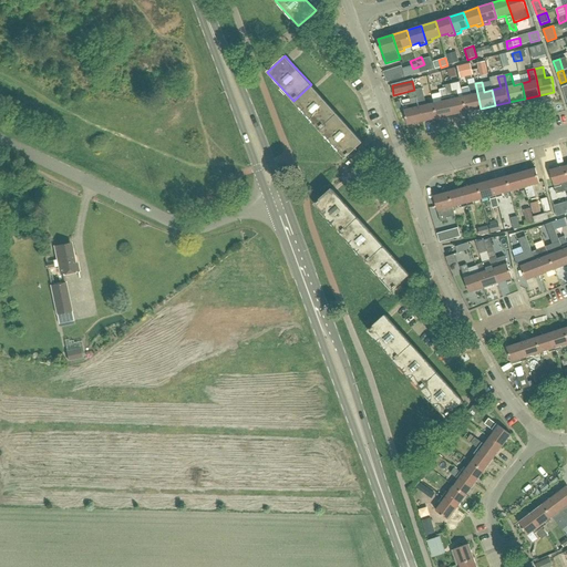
[(471,94),(463,96),(466,112),(481,109),(475,83),(468,85),(471,94)]
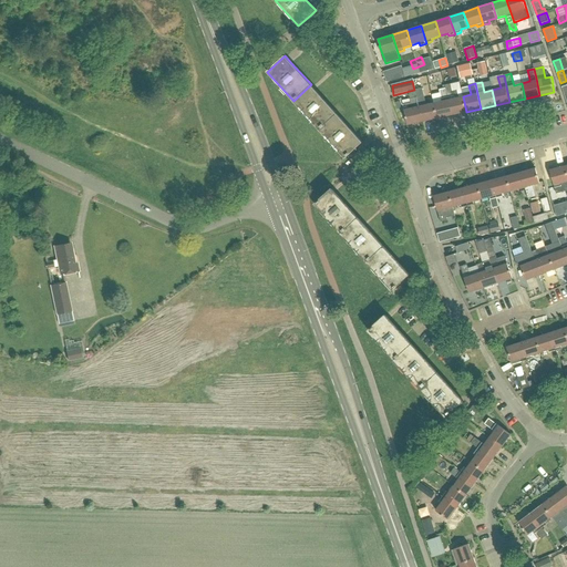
[(319,130),(337,113),(316,90),(312,86),(311,84),(294,101),(319,130)]
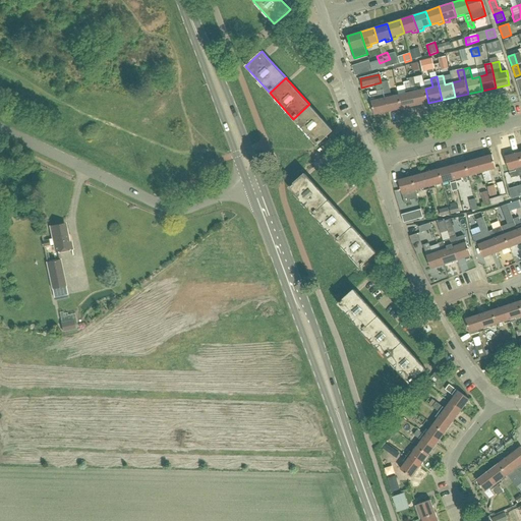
[(409,80),(411,89),(414,106),(428,103),(425,89),(421,90),(420,82),(416,83),(414,77),(409,78),(409,80)]
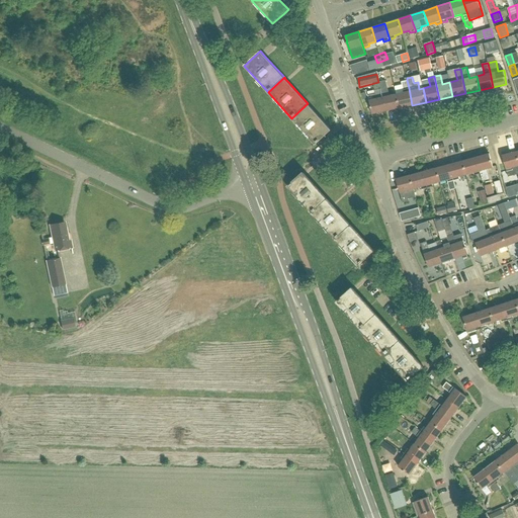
[(381,89),(380,89),(385,111),(399,108),(396,94),(390,95),(385,80),(379,82),(381,89)]
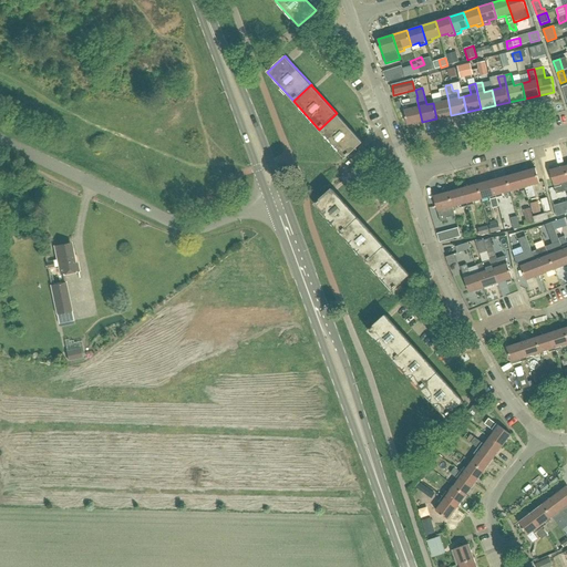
[(442,101),(433,103),(436,119),(451,115),(447,96),(445,88),(440,90),(441,99),(442,101)]
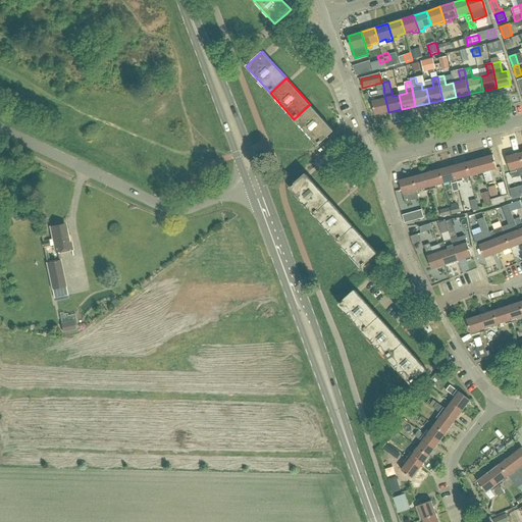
[(375,115),(388,112),(383,90),(378,91),(378,95),(371,96),(373,107),(373,108),(375,115)]
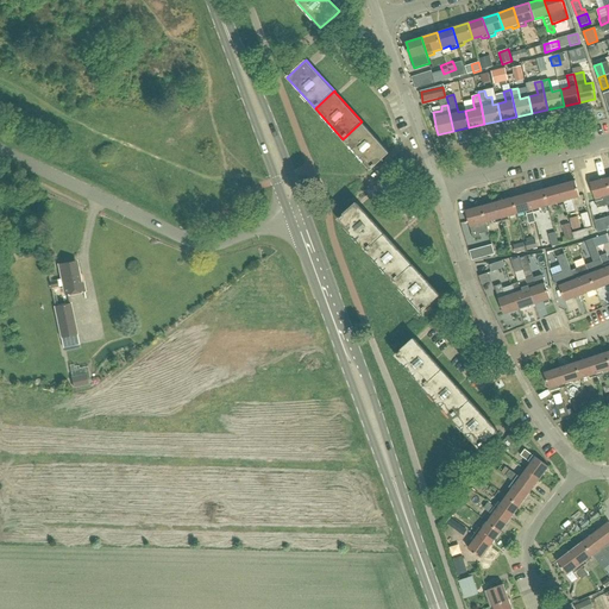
[(362,121),(343,139),(370,170),(384,157),(389,152),(362,121)]
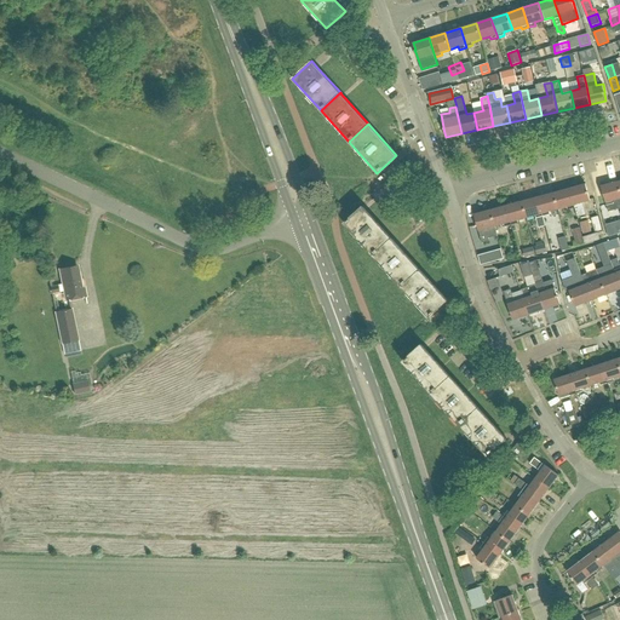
[(608,212),(619,208),(619,190),(618,182),(601,185),(608,212)]
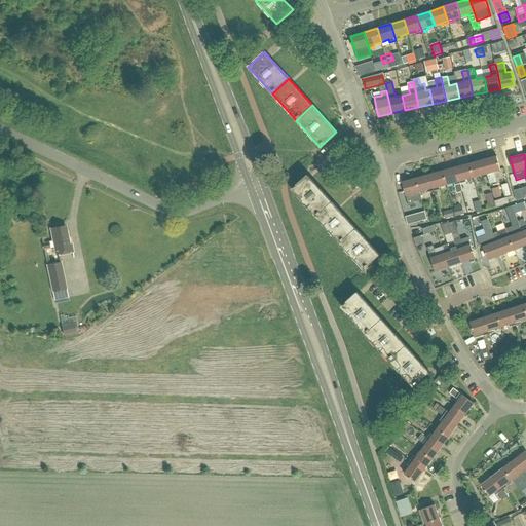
[(498,162),(496,156),(483,159),(487,176),(490,185),(497,182),(494,172),(500,170),(499,163),(498,162)]
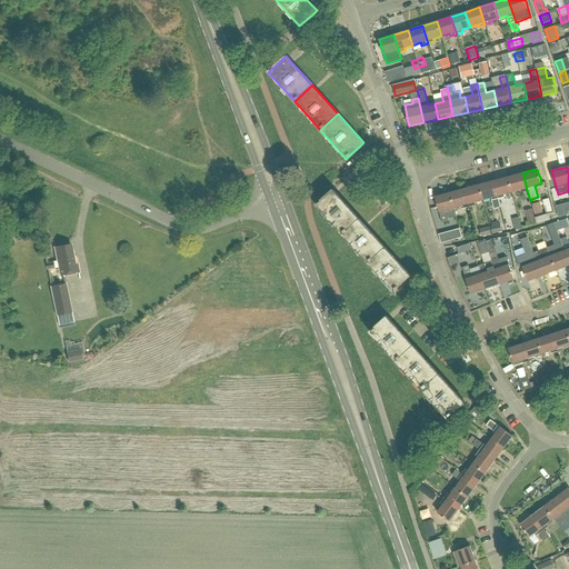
[(508,177),(512,191),(520,189),(521,192),(527,190),(522,172),(508,177)]
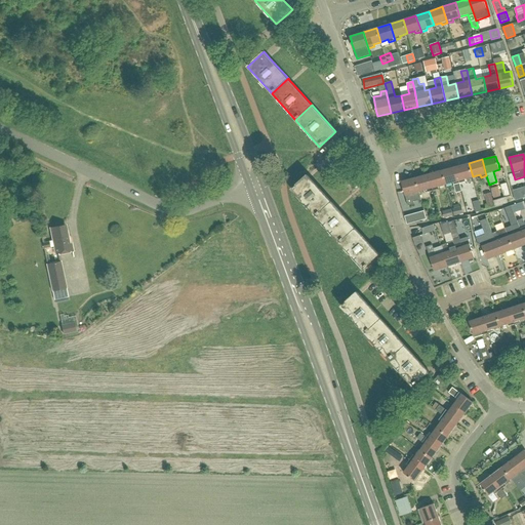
[(466,178),(473,176),(469,163),(455,166),(459,183),(466,182),(466,178)]
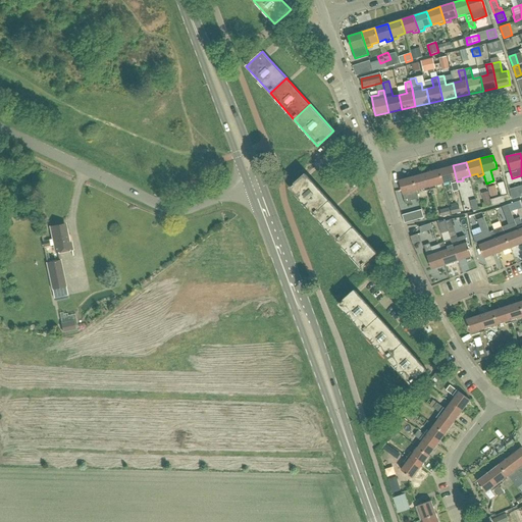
[(459,190),(457,181),(453,165),(439,169),(444,184),(451,181),(451,184),(453,192),(459,190)]
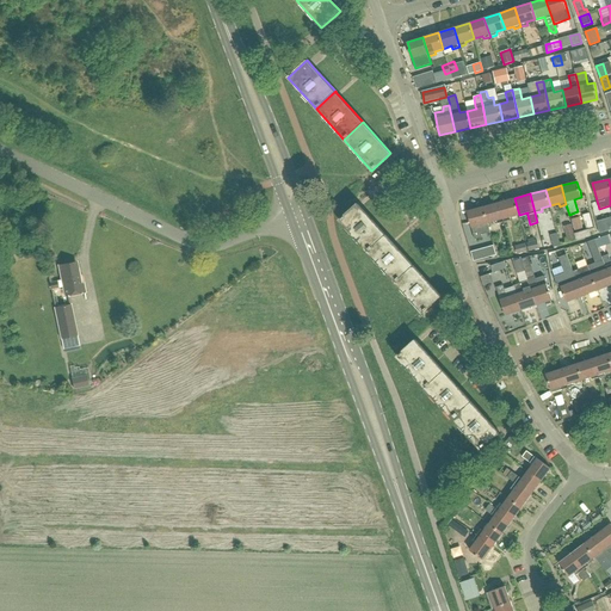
[(510,216),(519,215),(514,198),(499,202),(504,222),(511,220),(510,216)]
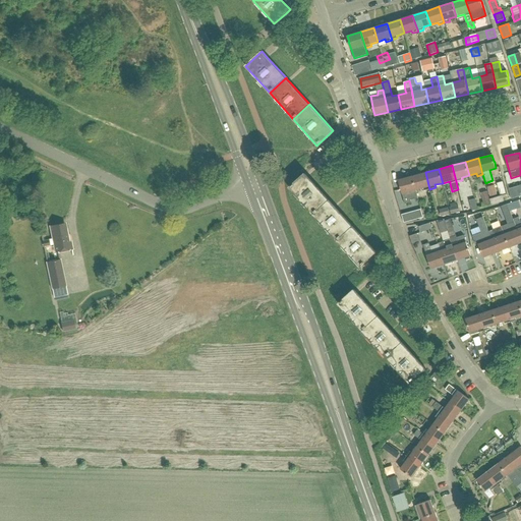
[(423,190),(429,189),(425,172),(412,176),(416,190),(423,188),(423,190)]
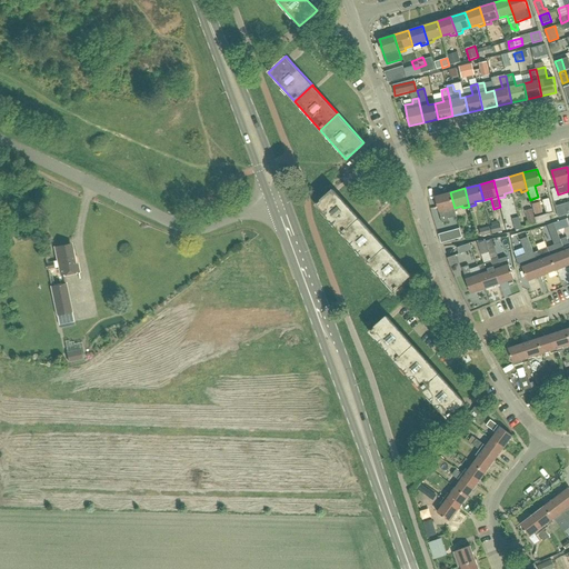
[(341,233),(359,218),(332,189),(315,205),(341,233)]
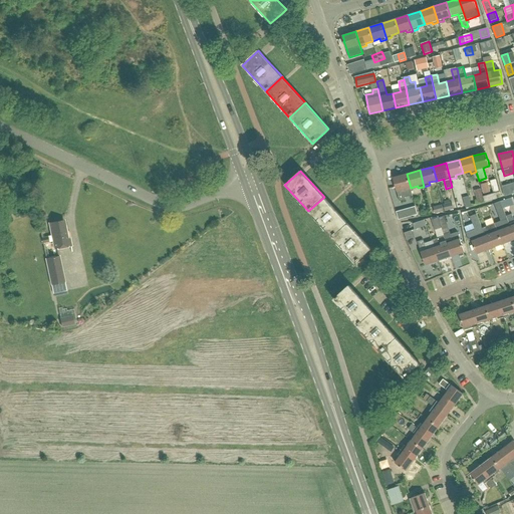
[(403,190),(411,188),(407,174),(393,178),(398,194),(400,202),(406,200),(404,192),(403,190)]
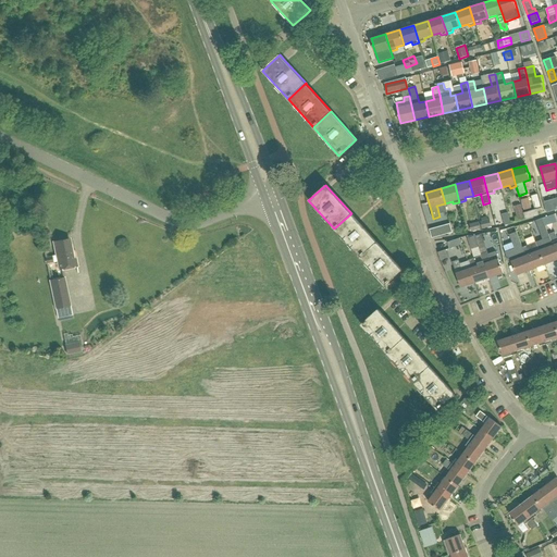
[(518,200),(510,202),(514,217),(522,215),(518,200)]
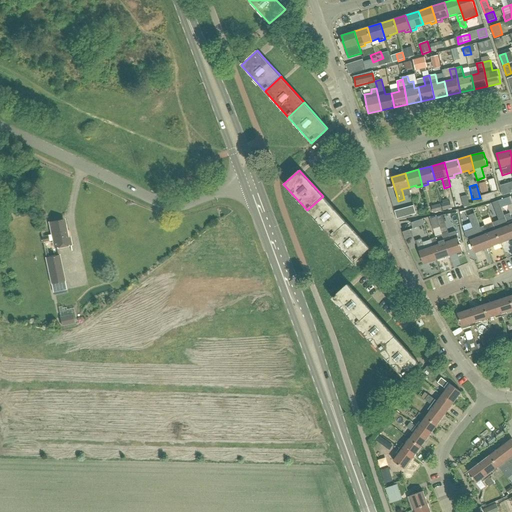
[(483,201),(495,198),(493,192),(481,196),(483,201)]
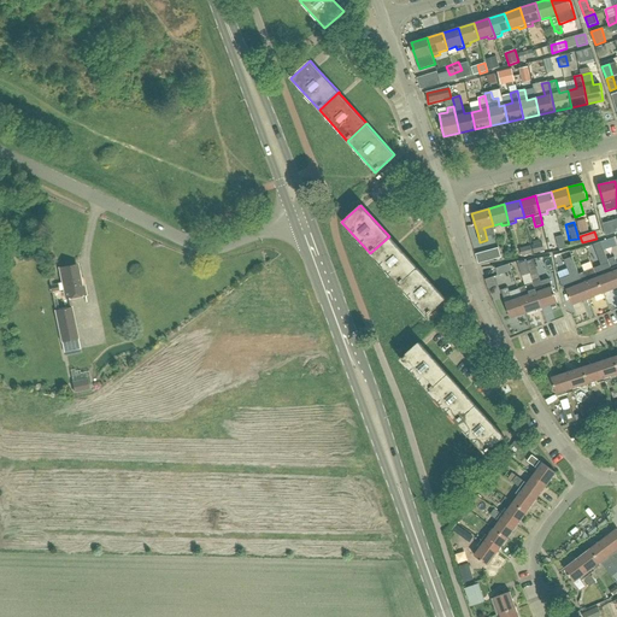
[(398,285),(417,268),(389,236),(370,253),(398,285)]
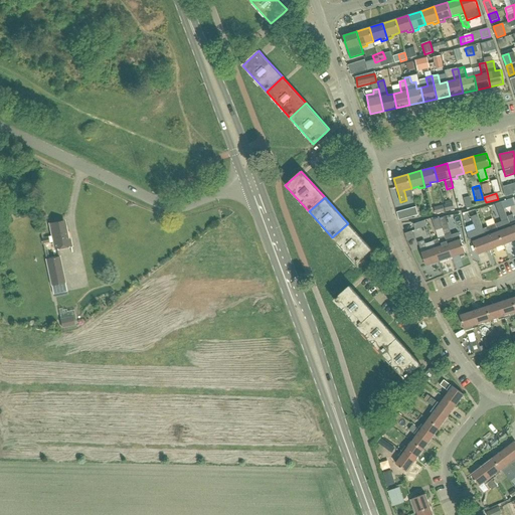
[(498,212),(504,209),(501,201),(495,203),(498,212)]
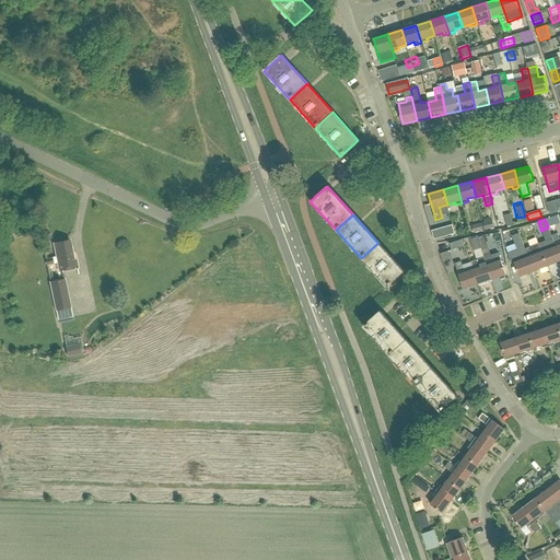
[(485,230),(493,228),(492,221),(482,222),(485,230)]
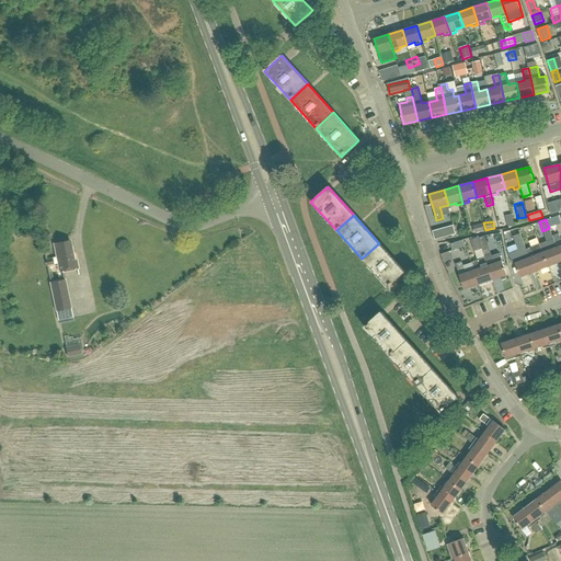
[(473,233),(483,231),(482,224),(472,226),(473,233)]
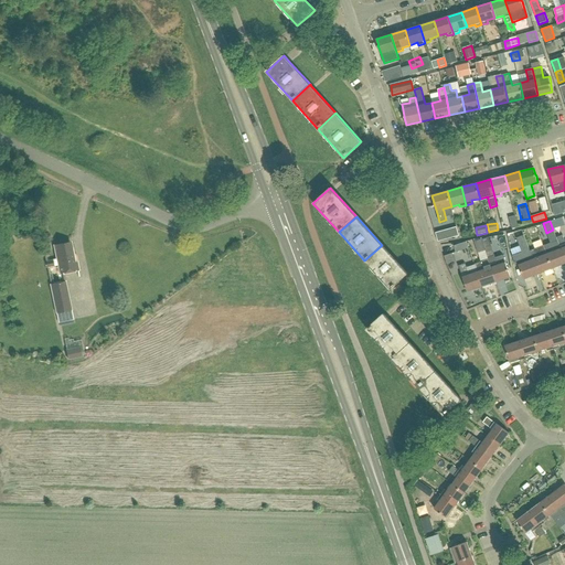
[(531,245),(540,242),(537,235),(529,238),(531,245)]
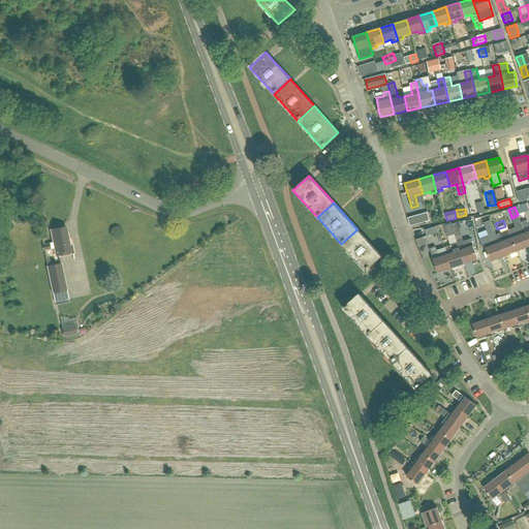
[(446,237),(455,235),(452,223),(444,225),(446,237)]
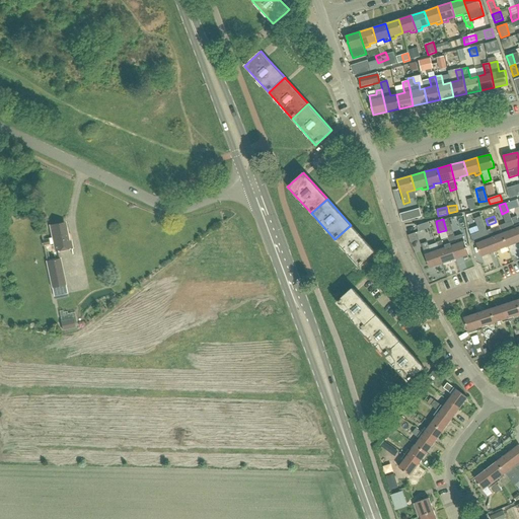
[(508,246),(518,241),(518,238),(514,226),(512,221),(500,226),(502,233),(508,246)]
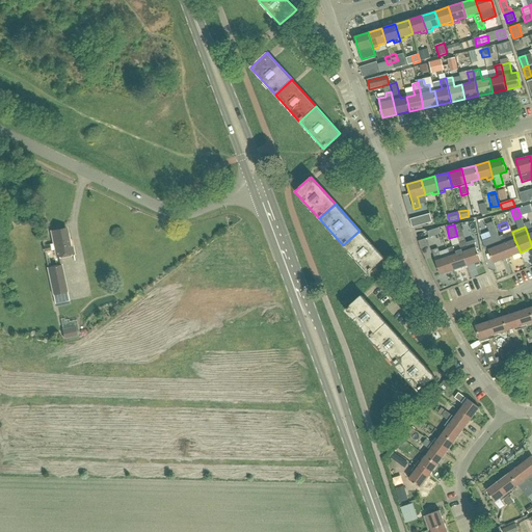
[(70,247),(65,229),(51,232),(56,259),(74,255),(73,246),(70,247)]
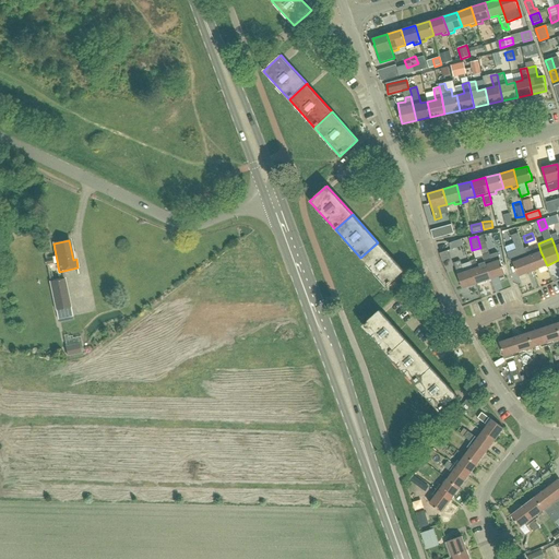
[(449,245),(451,251),(462,247),(460,240),(449,245)]
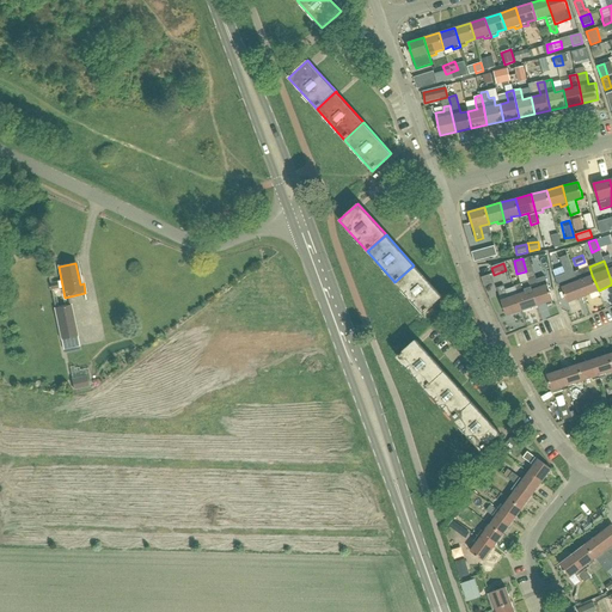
[(414,265),(395,282),(423,313),(438,301),(441,298),(442,297),(414,265)]
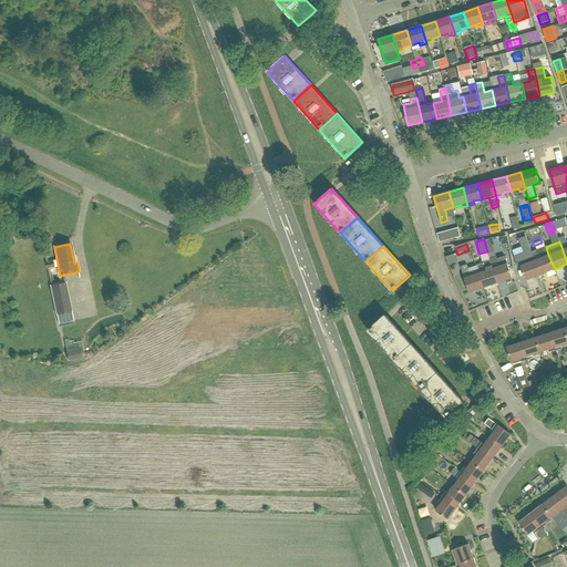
[(532,253),(534,257),(540,275),(555,269),(548,255),(546,247),(532,253)]
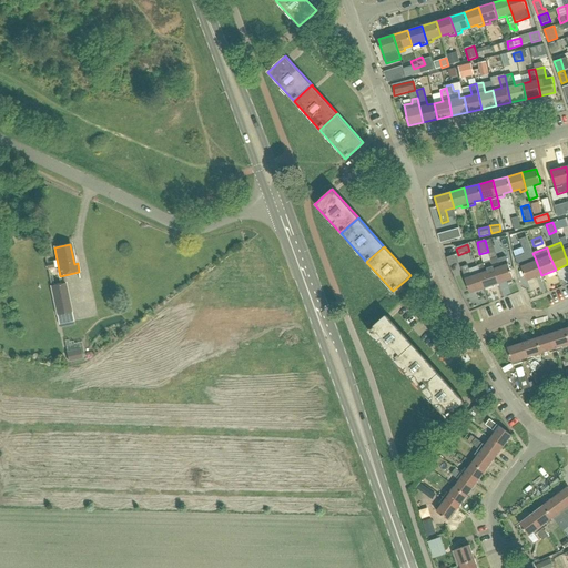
[(525,251),(528,261),(529,263),(521,266),(524,273),(524,274),(525,274),(527,281),(541,275),(535,257),(533,253),(531,249),(525,251)]
